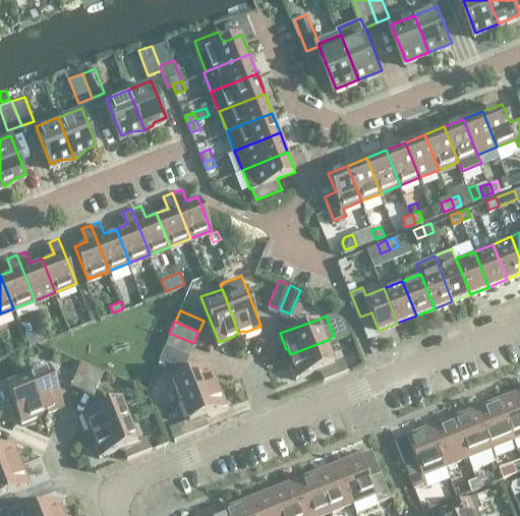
[(165,344),(188,354),(193,343),(169,333),(165,344)]
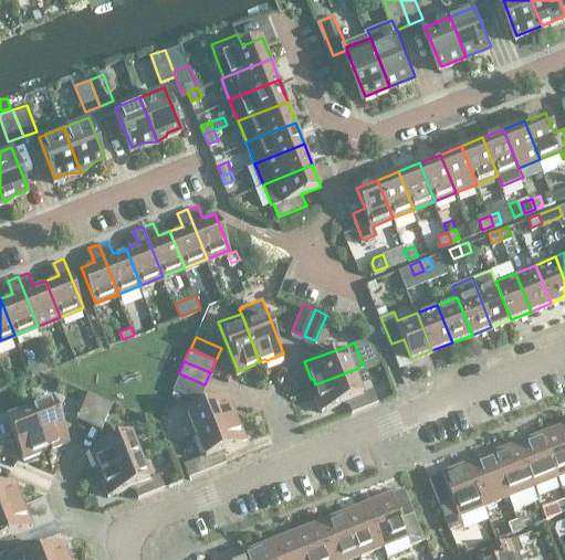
[(379,400),(374,386),(367,389),(358,368),(315,384),(317,389),(315,392),(323,408),(344,400),(349,402),(353,410),(379,400)]
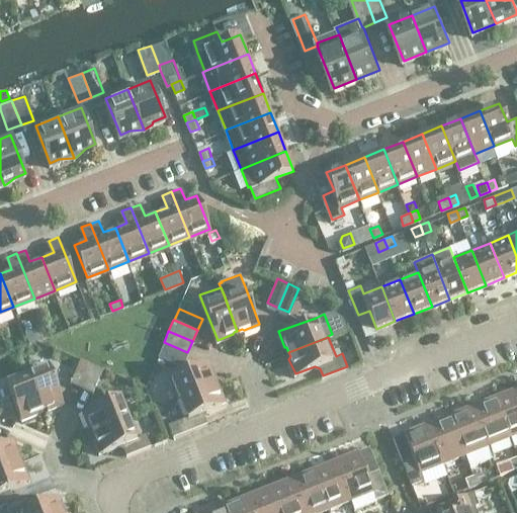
[(0,343),(0,353),(8,350),(5,342),(0,343)]
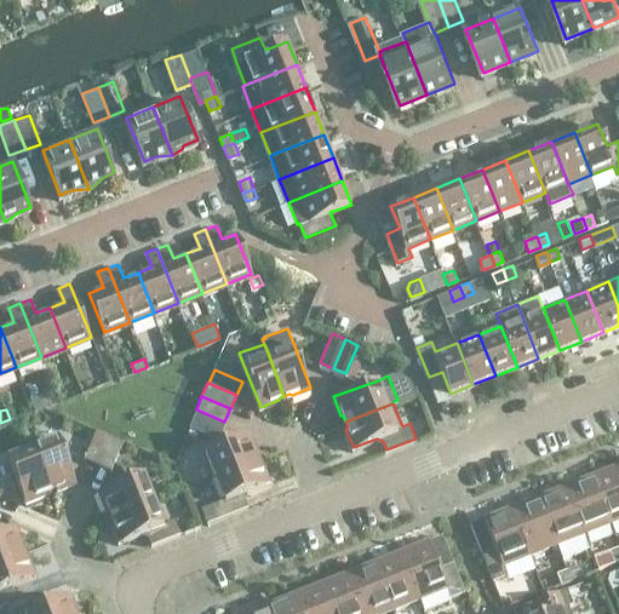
[(225,422),(224,422),(196,409),(189,426),(190,426),(199,430),(219,439),(225,422)]
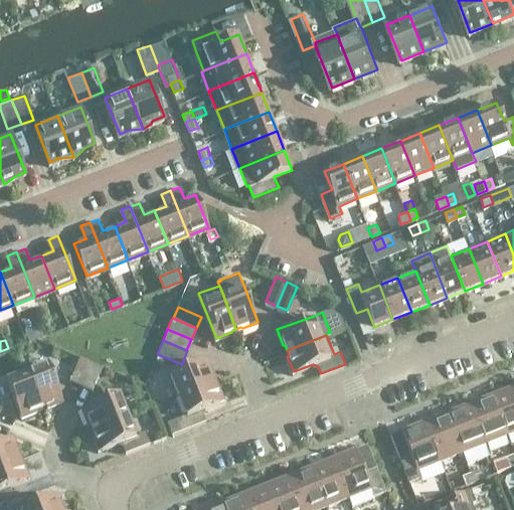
[(82,383),(93,360),(80,355),(71,379),(82,383)]
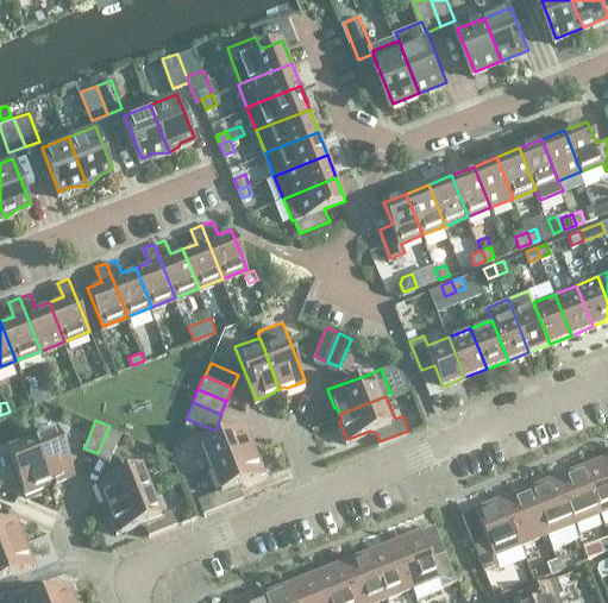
[(212,465),(254,448),(251,443),(252,440),(246,422),(202,440),(212,465)]
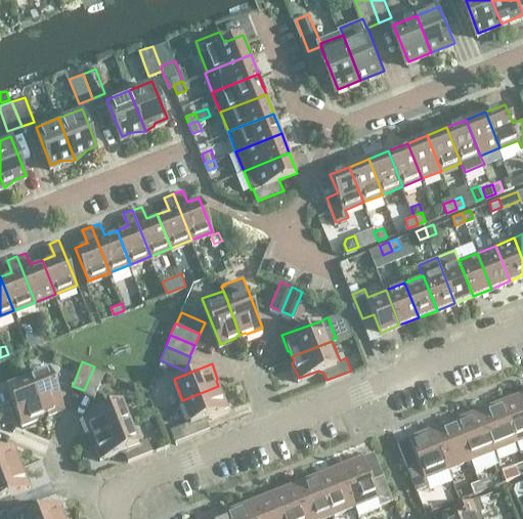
[(84,390),(94,395),(104,371),(94,366),(84,390)]
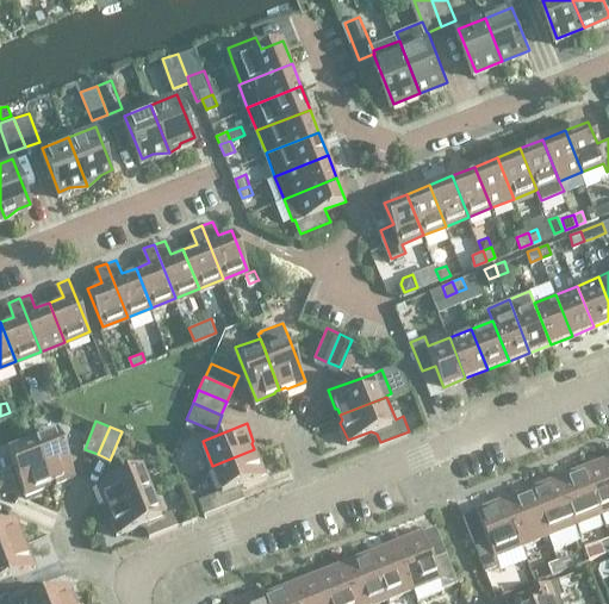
[(32,439),(49,480),(55,478),(58,479),(74,473),(57,429),(32,439)]
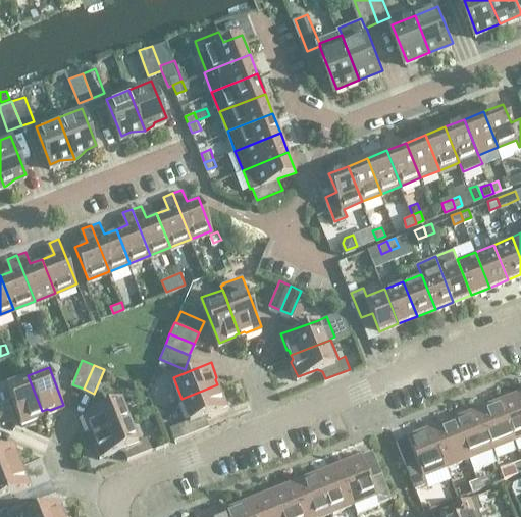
[(42,411),(28,375),(7,383),(21,421),(37,415),(38,412),(42,411)]
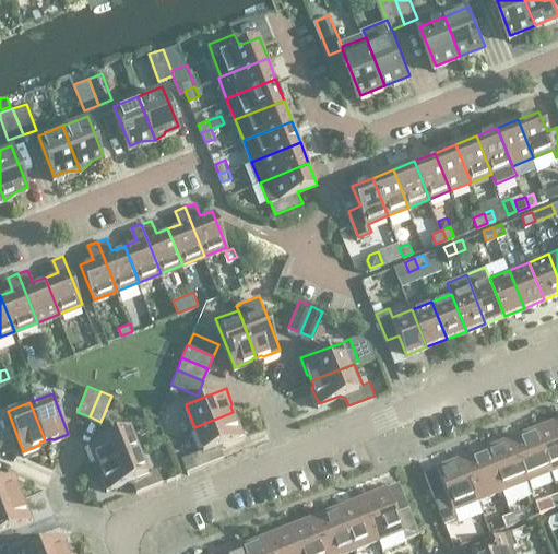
[(187,470),(224,455),(218,443),(244,434),(236,415),(234,414),(233,412),(194,427),(202,448),(182,456),(187,470)]
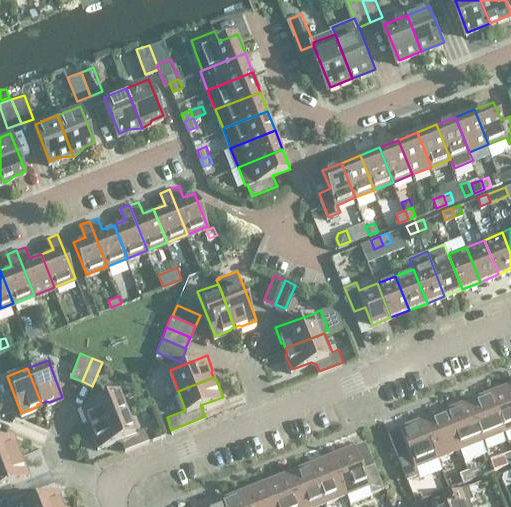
[(510,381),(489,390),(505,430),(510,427),(510,381)]
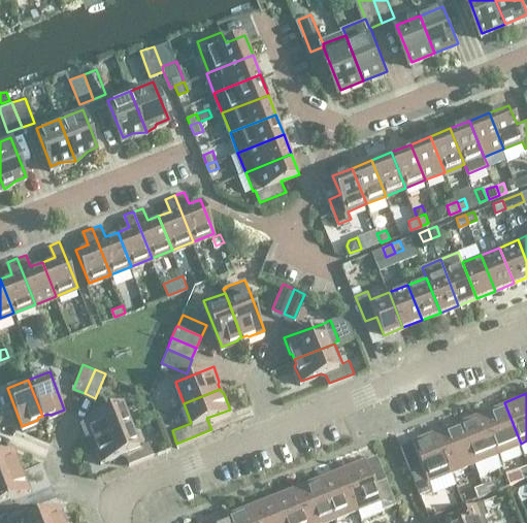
[(95,438),(131,424),(123,402),(85,418),(91,432),(93,433),(95,438)]
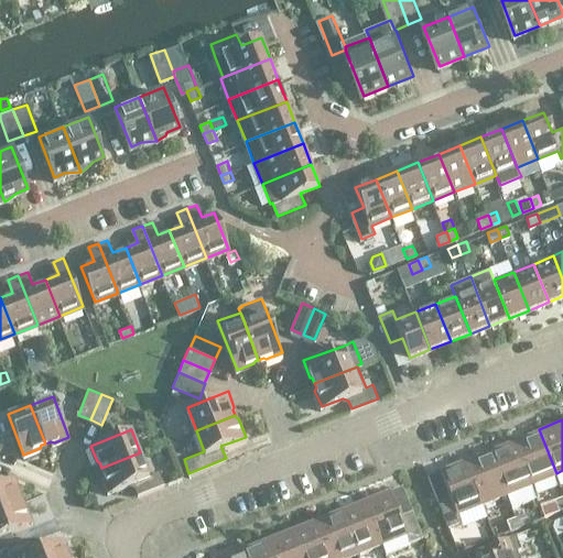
[(556,473),(539,429),(515,439),(532,483),(556,473)]
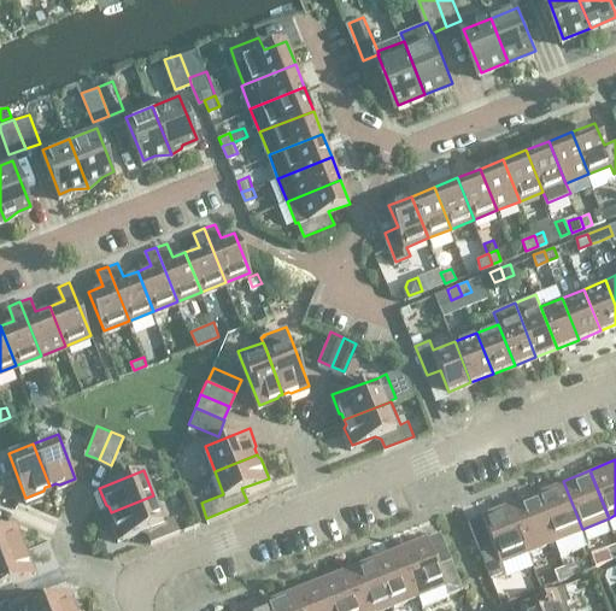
[(535,492),(555,540),(582,529),(563,481),(535,492)]
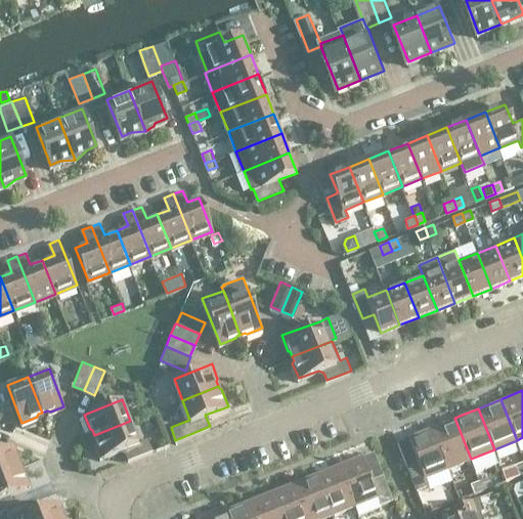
[(431,427),(447,468),(471,459),(454,418),(431,427)]
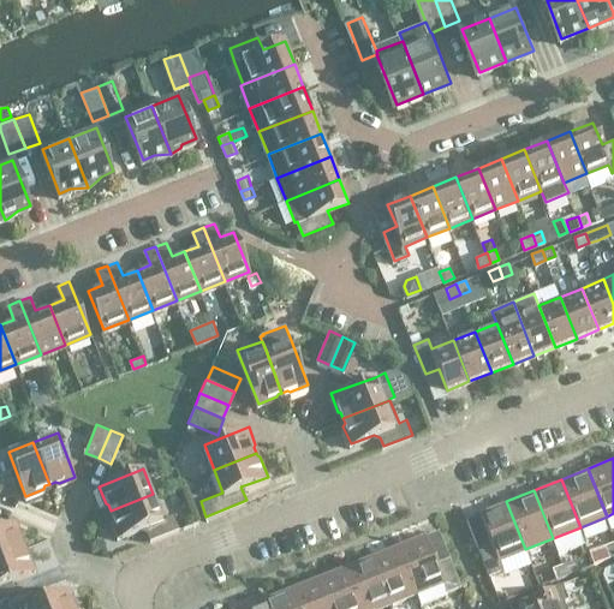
[(150,538),(179,527),(173,513),(162,518),(153,494),(111,511),(112,514),(111,518),(118,536),(145,526),(150,538)]
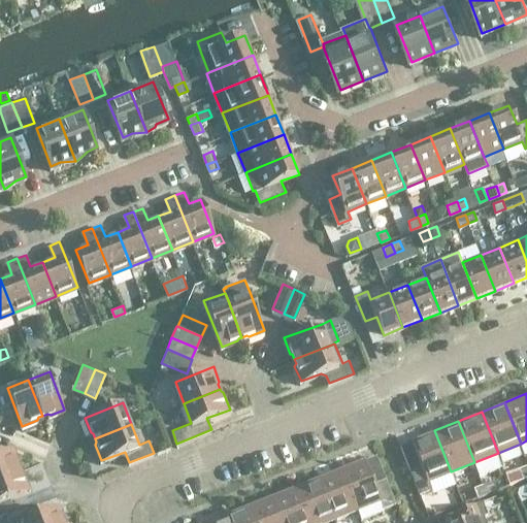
[(451,471),(434,430),(412,439),(421,463),(410,467),(420,492),(432,487),(429,480),(451,471)]
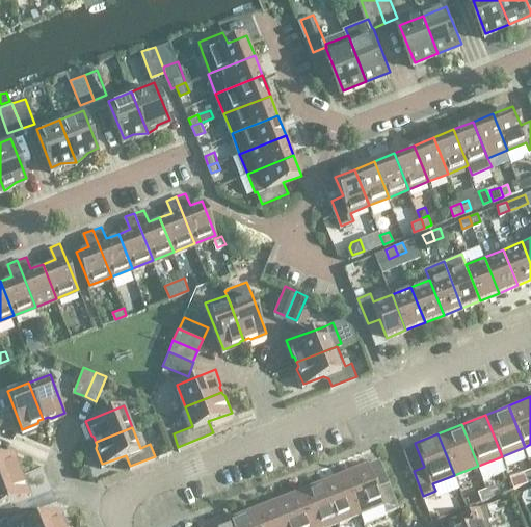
[(0,481),(21,473),(19,468),(20,466),(15,450),(0,454),(0,481)]
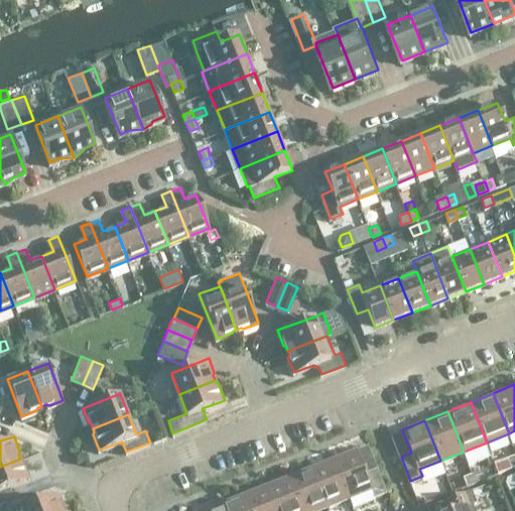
[(334,457),(350,496),(371,488),(375,495),(387,490),(377,466),(367,470),(357,448),(334,457)]
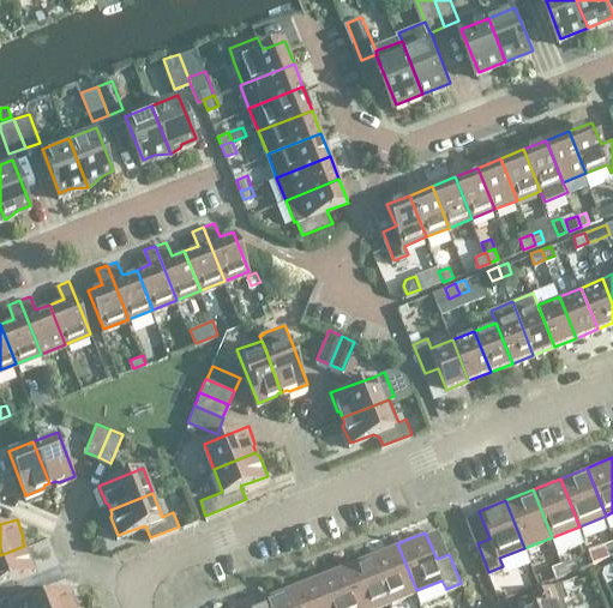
[(371,554),(390,601),(416,590),(397,543),(371,554)]
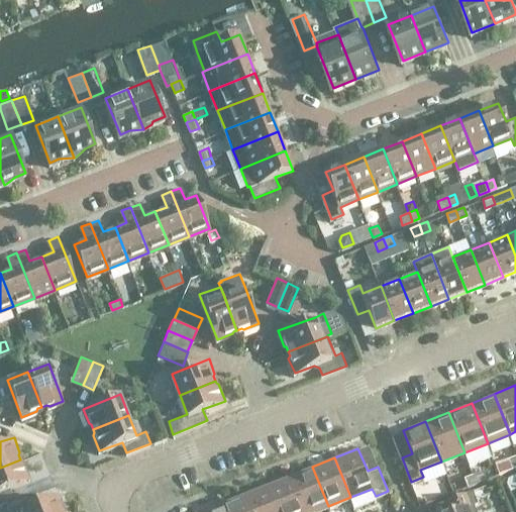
[(20,459),(0,468),(0,502),(6,501),(7,502),(12,500),(11,498),(7,488),(29,479),(24,464),(21,463),(20,459)]
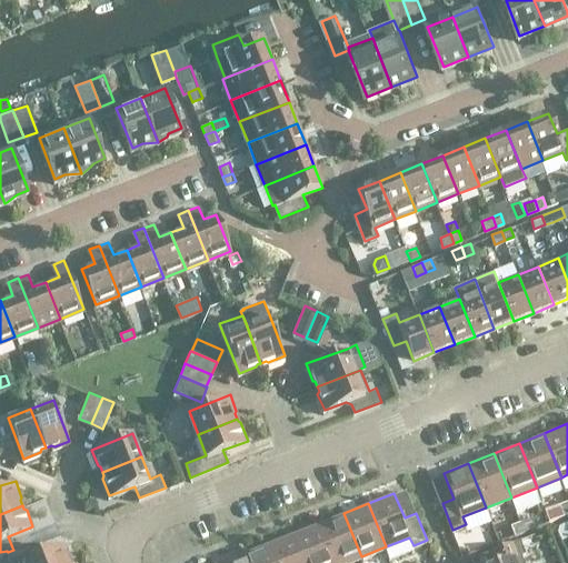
[(335,562),(345,562),(361,556),(344,513),(319,523),(335,562)]
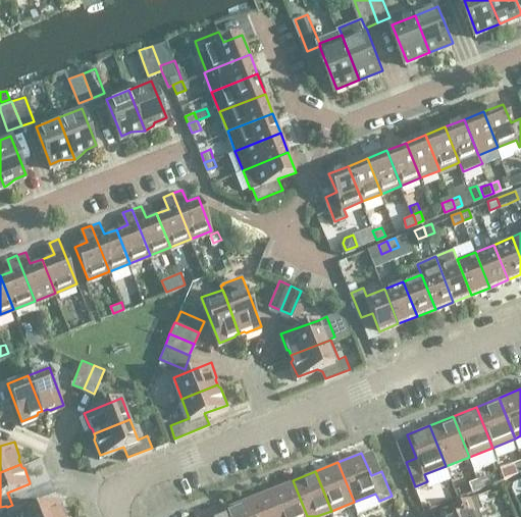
[(480,486),(489,482),(486,474),(477,477),(480,486)]
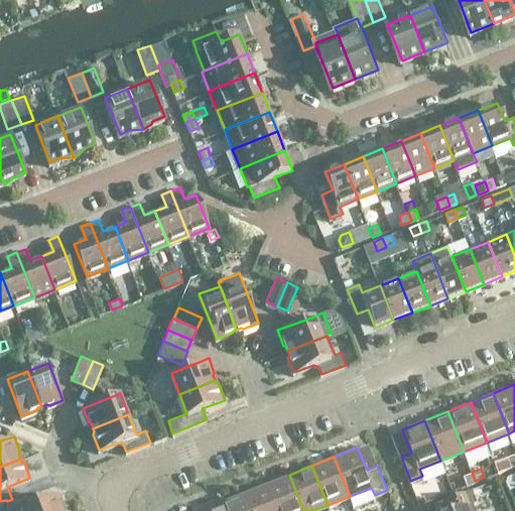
[(475,481),(472,472),(464,475),(467,484),(475,481)]
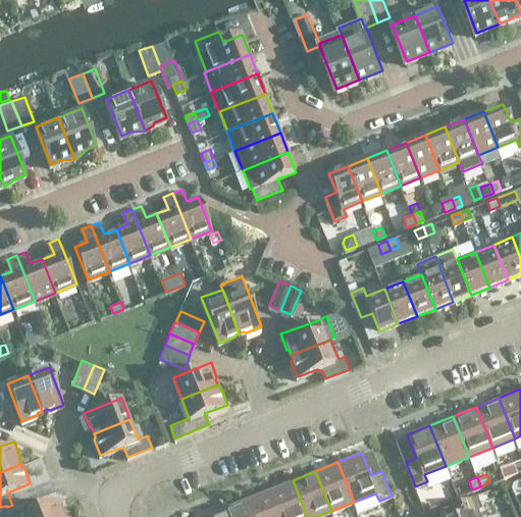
[(307,516),(293,480),(269,489),(280,516),(307,516)]
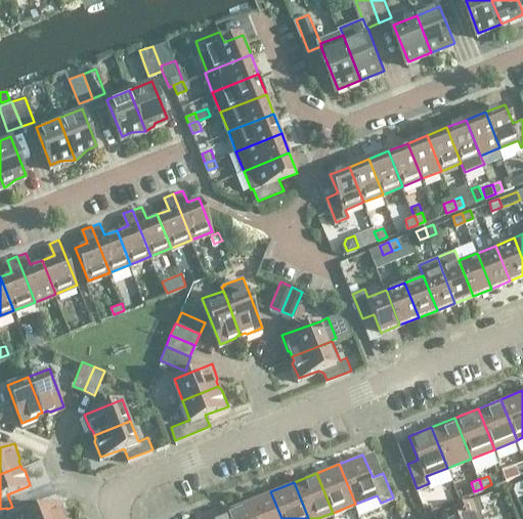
[(281,518),(270,491),(248,501),(254,518),(281,518)]
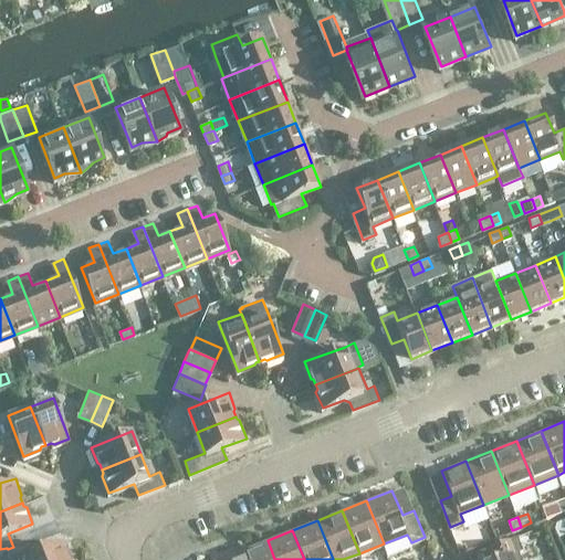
[(489,559),(523,559),(520,550),(524,548),(518,535),(513,537),(487,547),(492,559),(489,559)]
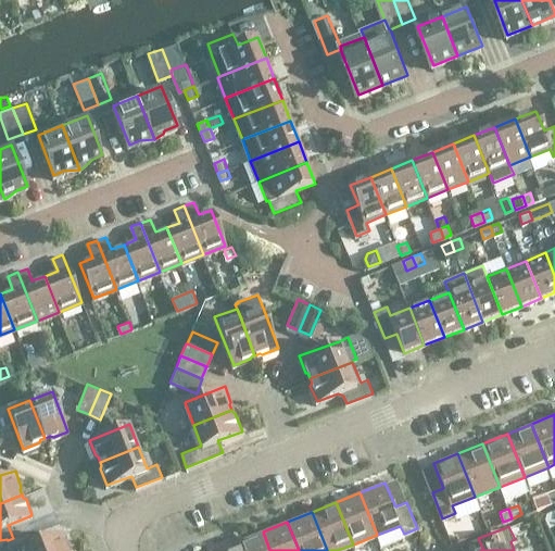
[(12,536),(13,538),(8,540),(11,550),(12,550),(23,548),(23,550),(67,550),(67,548),(68,546),(63,530),(38,539),(34,528),(12,536)]
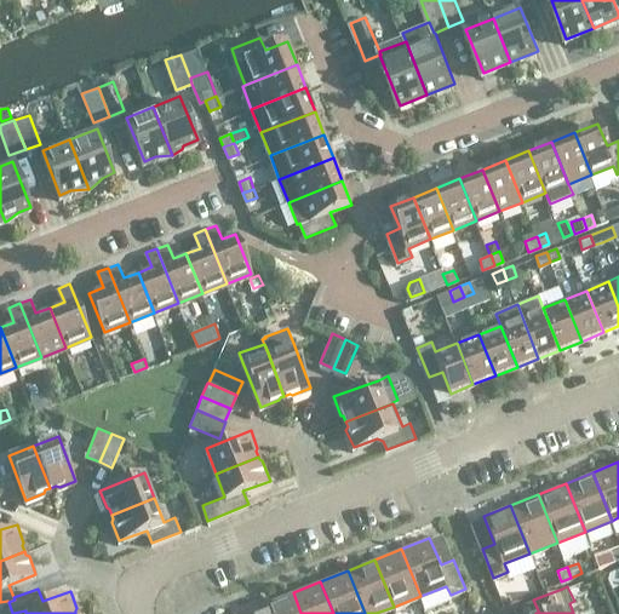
[(301,613),(293,592),(265,603),(269,613),(301,613)]
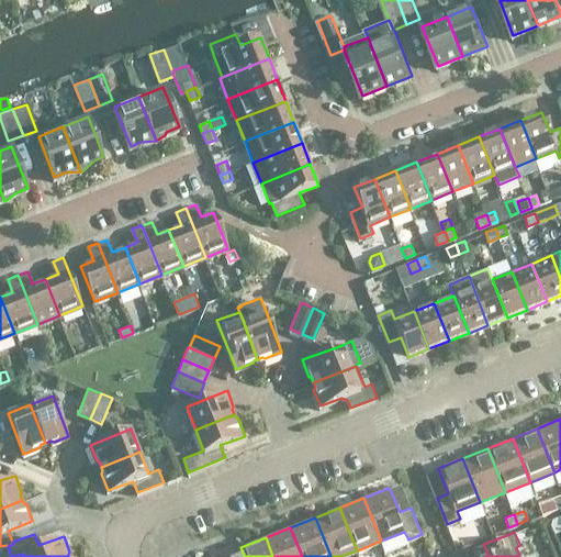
[(216,556),(215,556),(244,556),(240,547),(216,556)]
